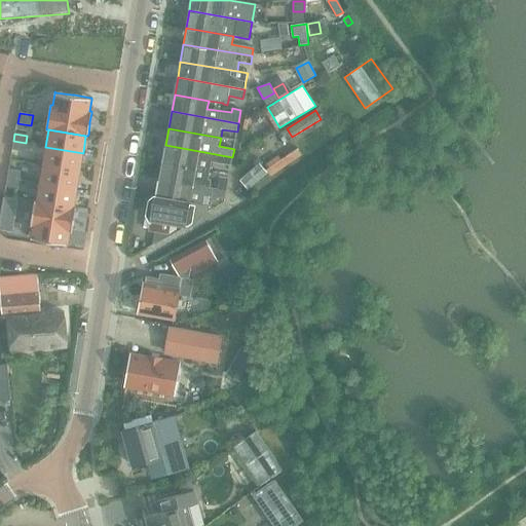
[(13,141),(12,149),(24,151),(26,143),(13,141)]
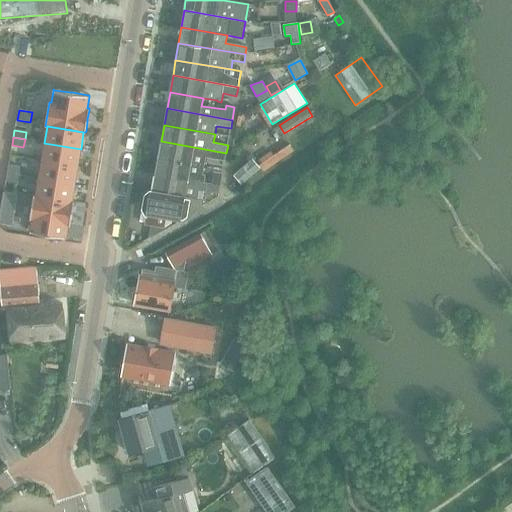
[(225,162),(226,153),(161,141),(158,158),(205,166),(206,159),(225,162)]
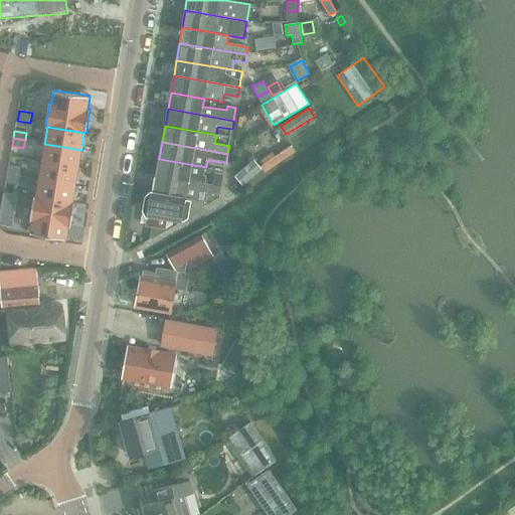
[(81,150),(44,144),(41,162),(78,168),(81,150)]
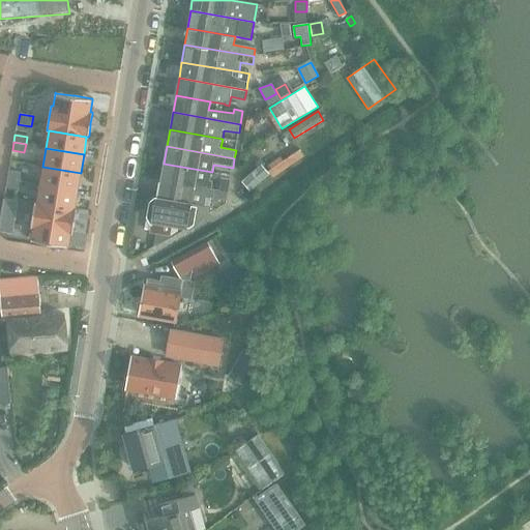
[(271,170),(269,172),(273,178),(305,155),(301,149),(284,160),(271,170)]
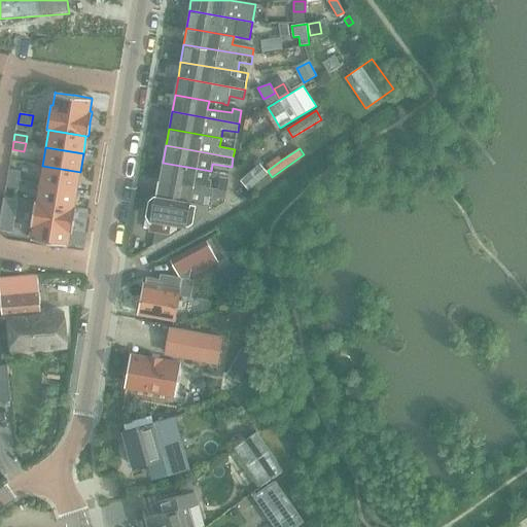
[(209,180),(211,171),(163,163),(160,179),(211,188),(212,180),(209,180)]
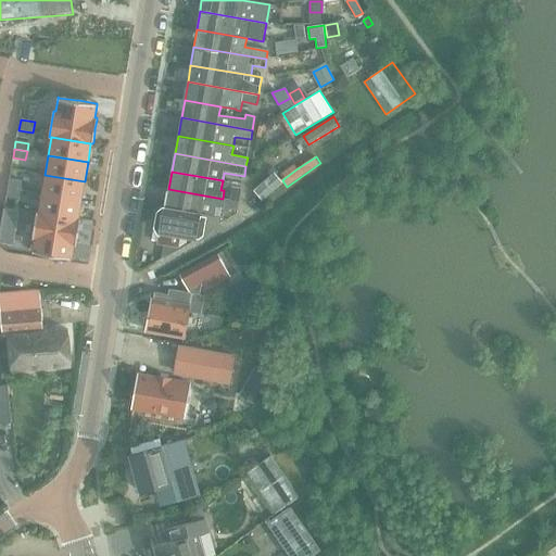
[(45,175),(41,193),(81,200),(85,181),(45,175)]
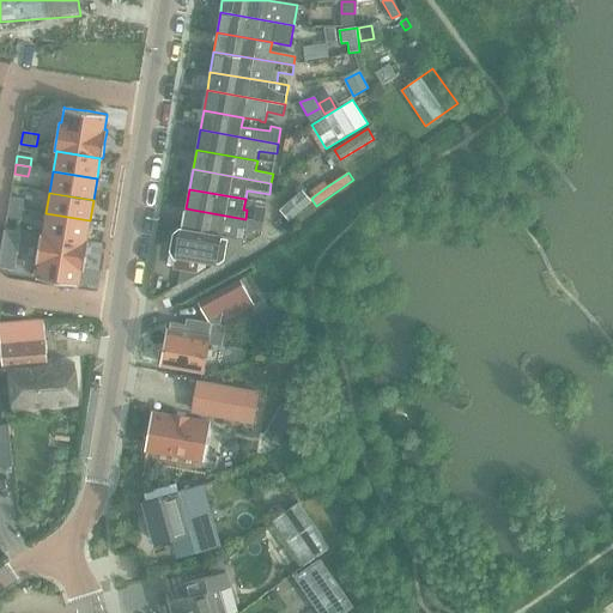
[(307,196),(283,212),(291,225),(315,210),(307,196)]
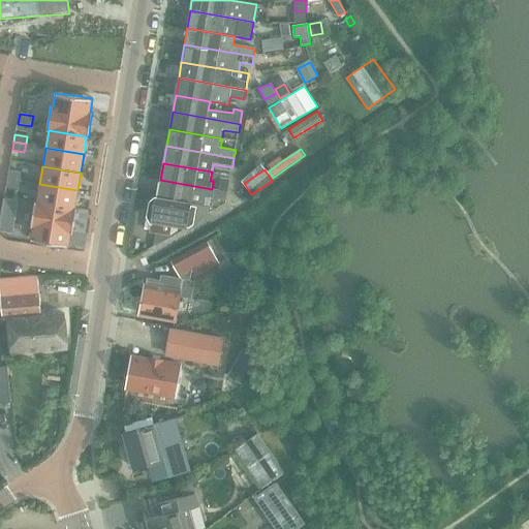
[(7,179),(20,181),(21,173),(8,170),(7,179)]
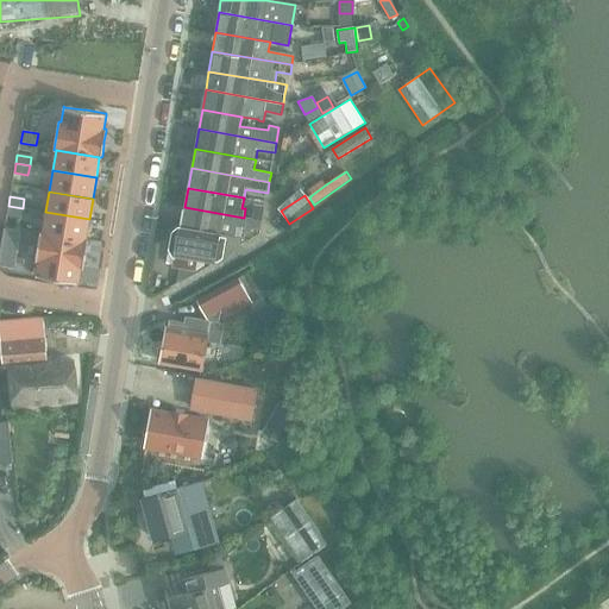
[(253,205),(251,219),(263,221),(265,207),(253,205)]
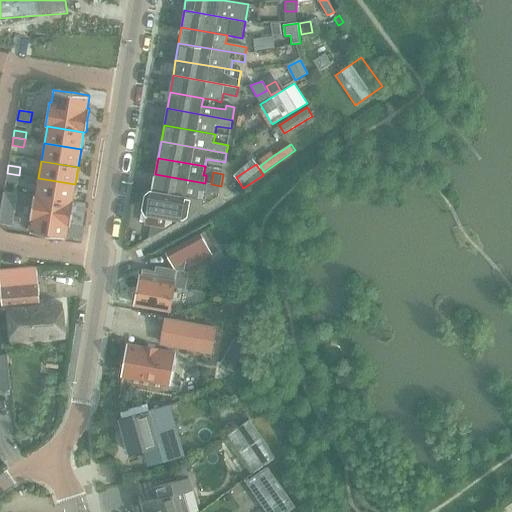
[(17,183),(19,175),(7,173),(5,181),(17,183)]
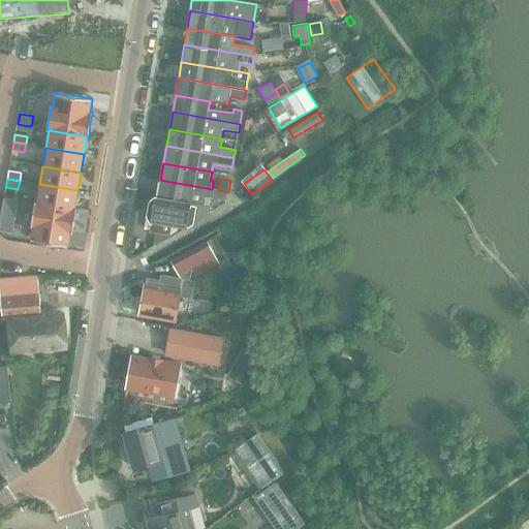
[(160,180),(157,197),(193,204),(210,206),(211,198),(226,201),(228,192),(218,190),(212,189),(160,180)]
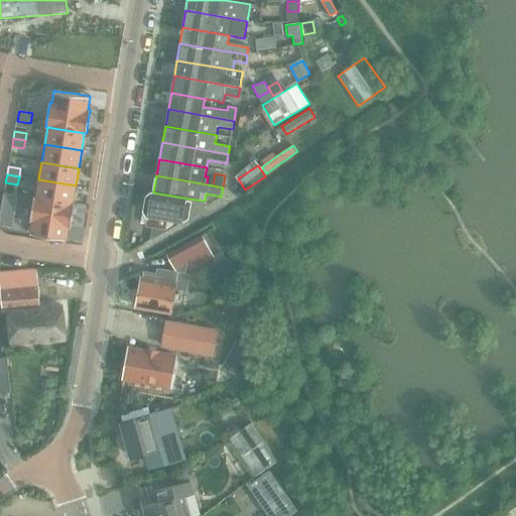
[(76,185),(38,179),(36,197),(73,203),(76,185)]
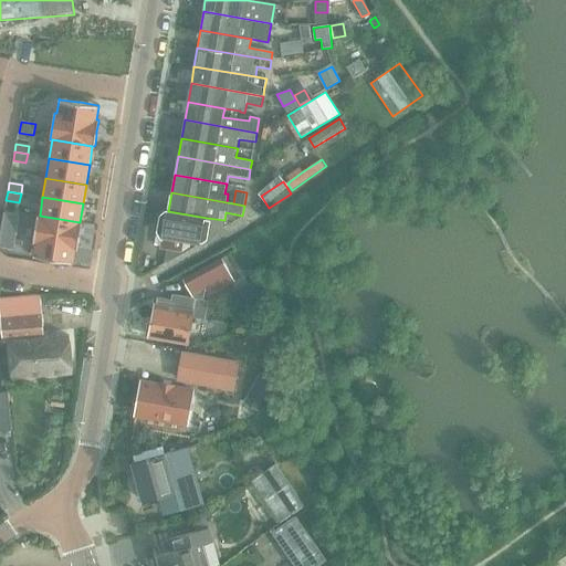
[(223,228),(224,220),(207,218),(168,211),(163,216),(160,231),(164,237),(161,249),(184,253),(184,251),(185,252),(191,248),(192,241),(202,242),(223,228)]
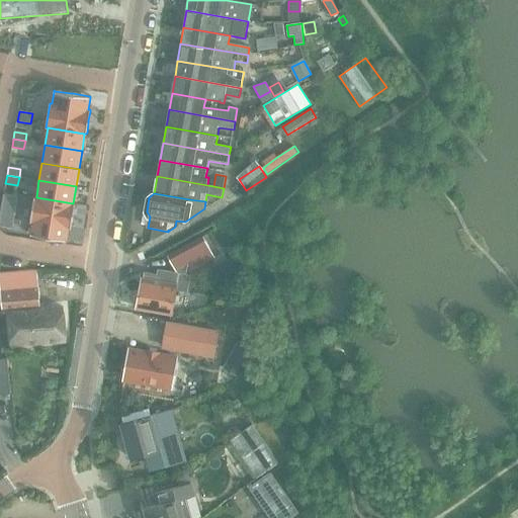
[(4,195),(2,204),(16,206),(17,197),(4,195)]
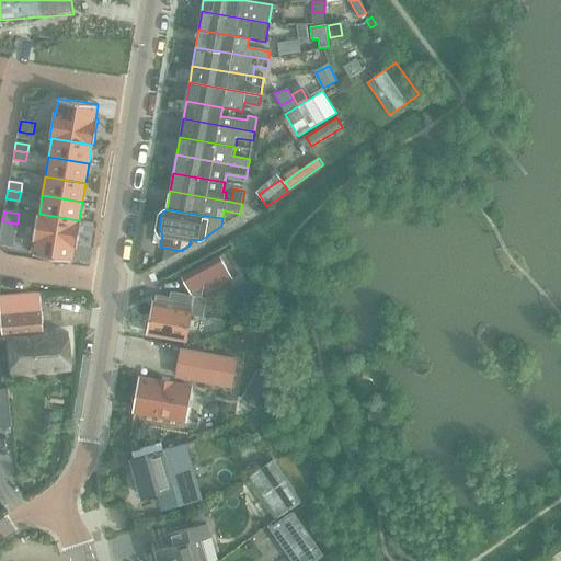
[(52,256),(53,258),(71,260),(72,260),(72,259),(75,247),(77,247),(77,244),(79,235),(79,232),(81,222),(81,220),(79,220),(39,214),(37,214),(33,239),(35,240),(33,252),(33,254),(34,254),(52,256)]
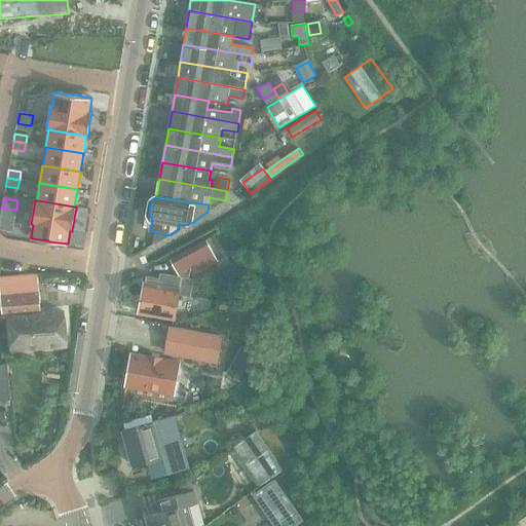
[(0,218),(0,220),(0,229),(12,232),(14,220),(0,218)]
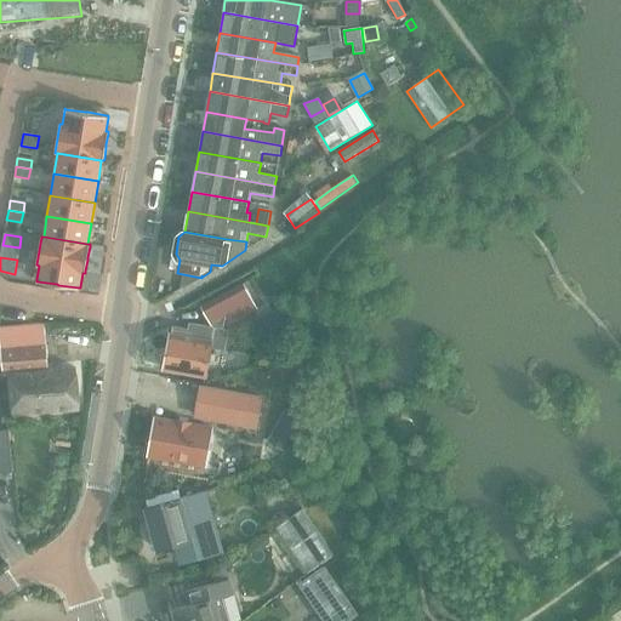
[(172,326),(164,371),(205,379),(211,349),(224,352),(229,331),(223,330),(226,320),(254,303),(244,285),(201,308),(212,328),(189,324),(188,329),(172,326)]
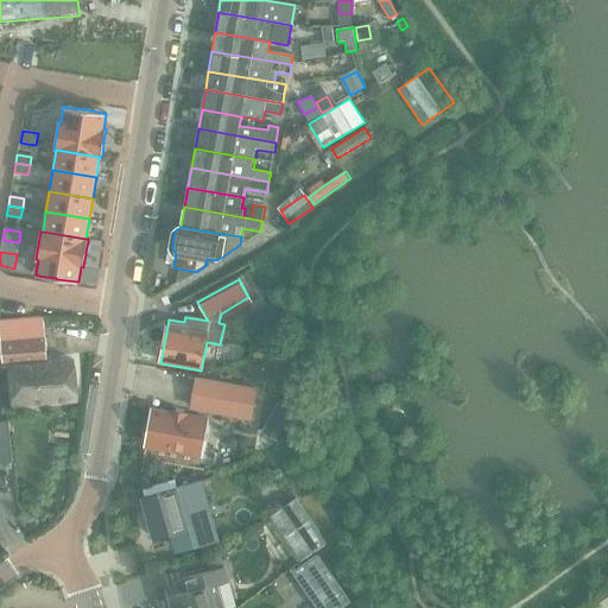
[(44,324),(44,318),(0,322),(0,340),(2,368),(8,367),(12,407),(77,403),(75,362),(48,363),(44,324)]
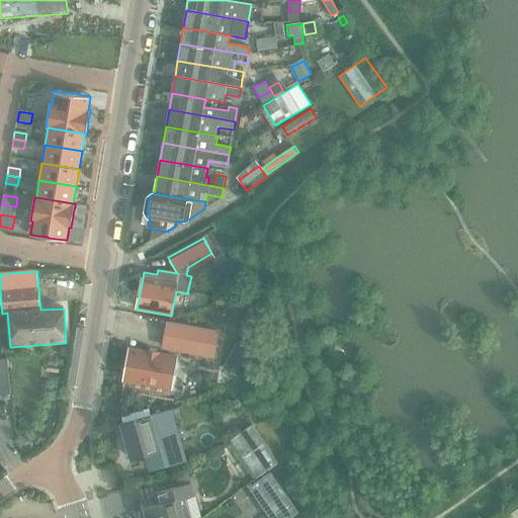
[(167,323),(162,347),(214,356),(219,333),(167,323)]
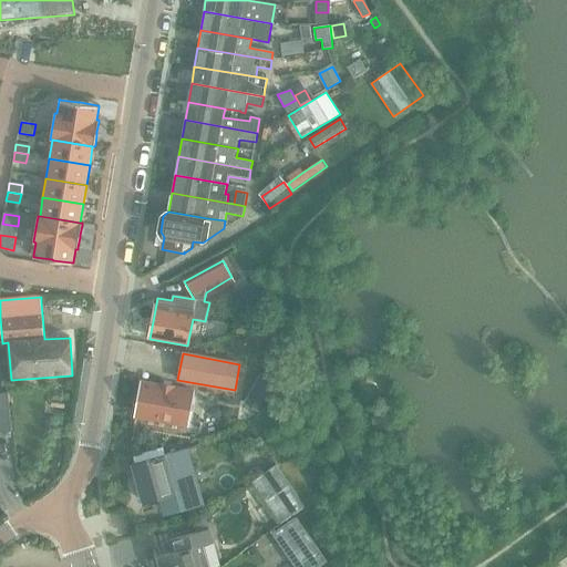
[(260,375),(246,403),(261,411),(276,384),(260,375)]
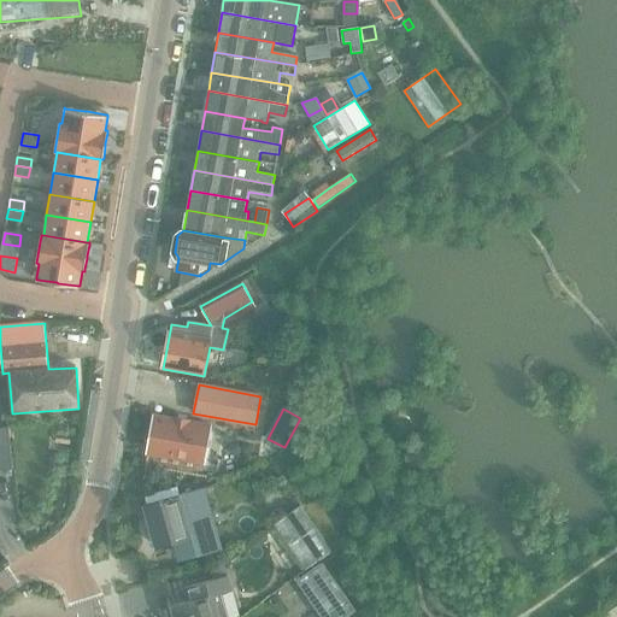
[(204,463),(210,427),(189,423),(189,422),(186,422),(186,423),(177,422),(177,421),(175,419),(175,421),(153,417),(147,454),(204,463)]
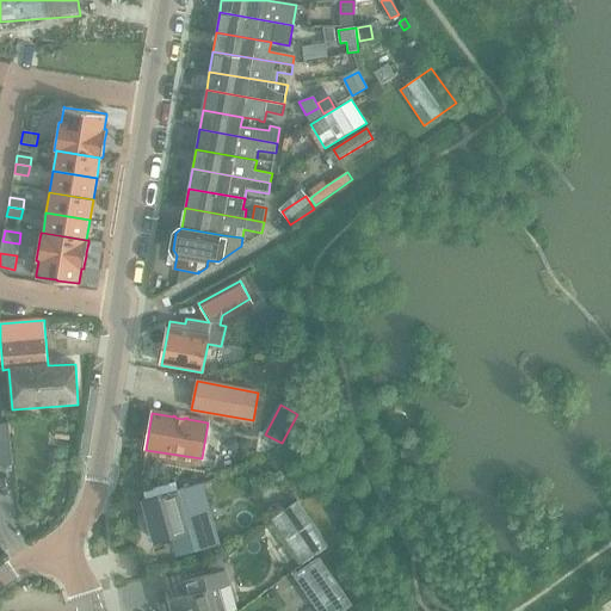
[(0,468),(11,467),(8,425),(0,425),(0,468)]
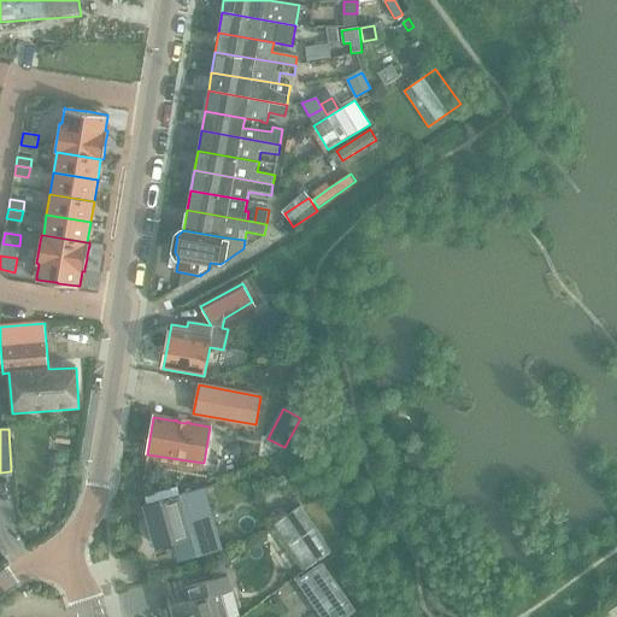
[(204,489),(144,505),(156,546),(177,540),(181,554),(211,546),(203,518),(195,521),(193,510),(209,505),(204,489)]
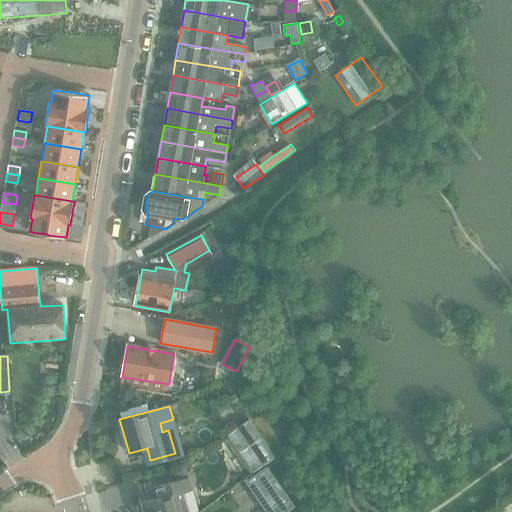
[(185,511),(180,493),(186,491),(182,479),(161,485),(164,496),(143,502),(145,511),(185,511)]
